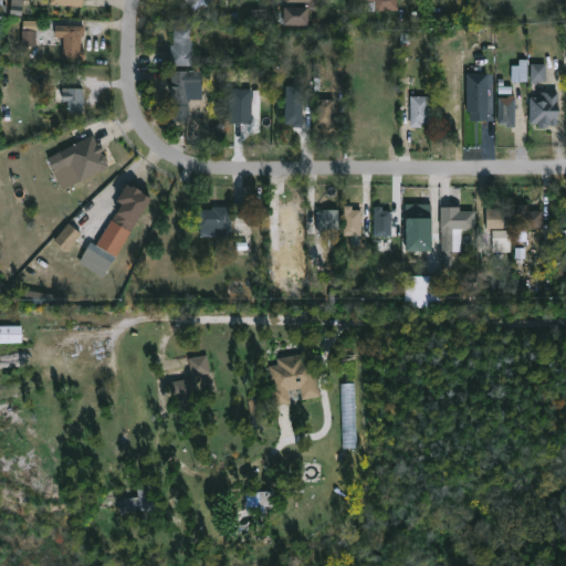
[(23,0),(11,0),(10,13),(22,16),(23,0)]
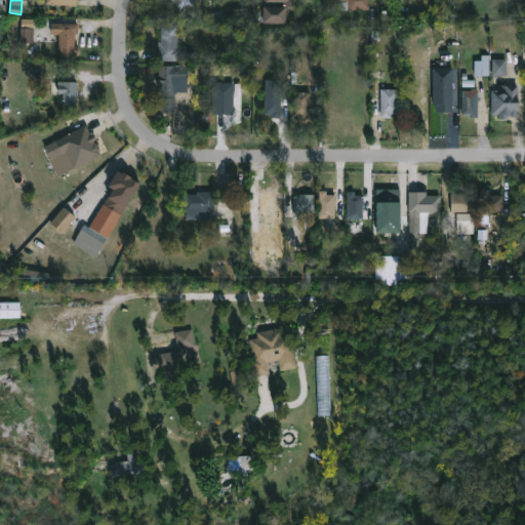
[(195,0),(184,11),(172,0),(195,0)]
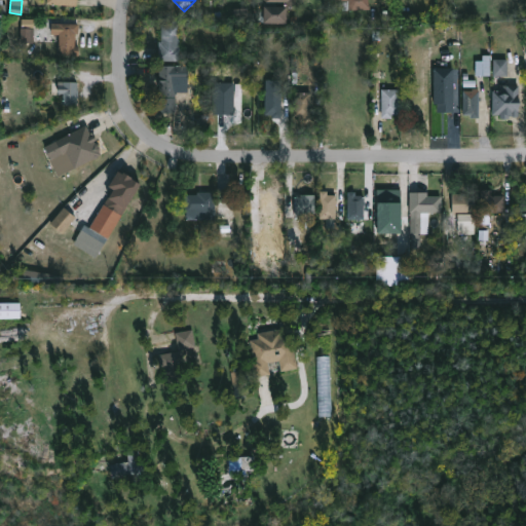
[(294,0),(294,5),(286,5),(286,21),(261,21),(261,0),(294,0)]
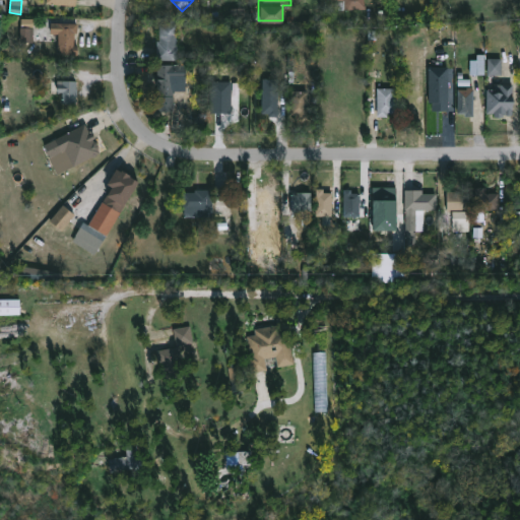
[(364,0),(364,3),(366,3),(366,7),(342,8),(342,0),(364,0)]
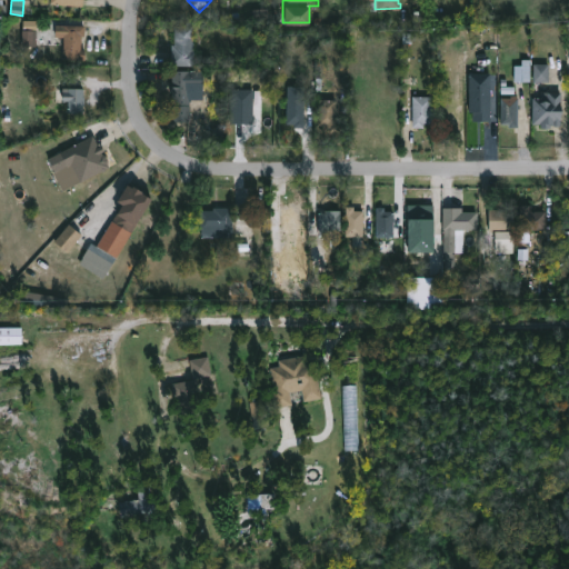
[(37,20),(23,20),(22,47),(37,47),(37,20)]
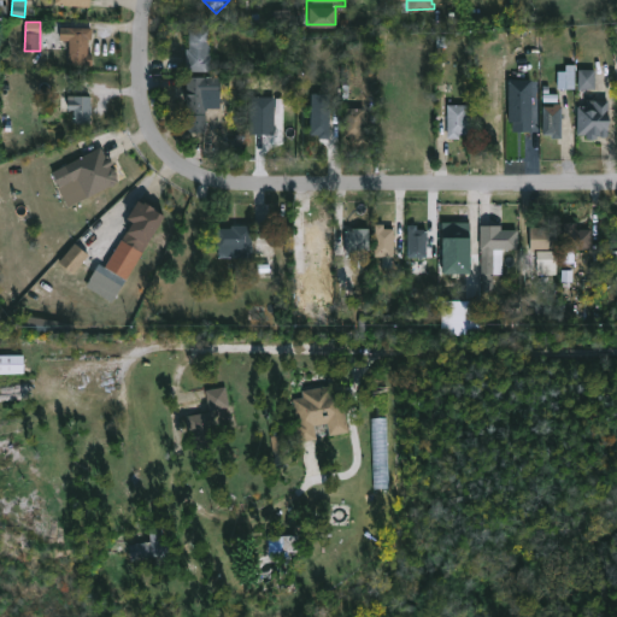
[(207,29),(209,53),(212,53),(212,70),(186,70),(186,47),(188,47),(188,25),(207,25),(207,29)]
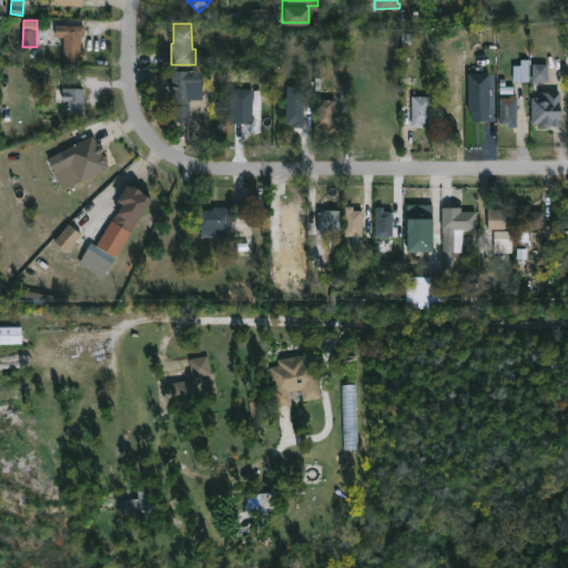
[(83,26),(83,36),(80,36),(80,50),(83,50),(83,59),(62,59),(62,36),(54,36),(54,24),(83,26)]
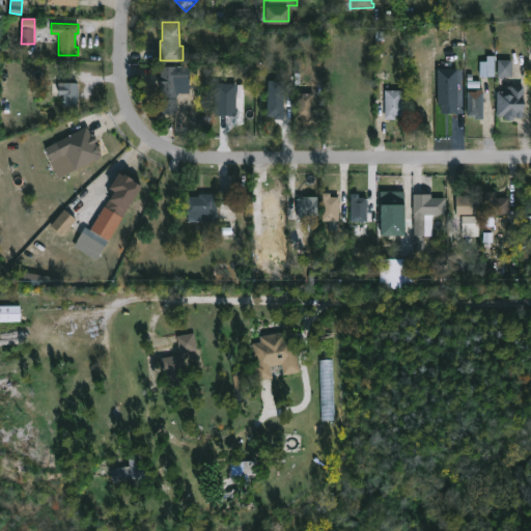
[(480,76),(495,76),(495,55),(486,55),(486,60),(479,60),(480,76)]
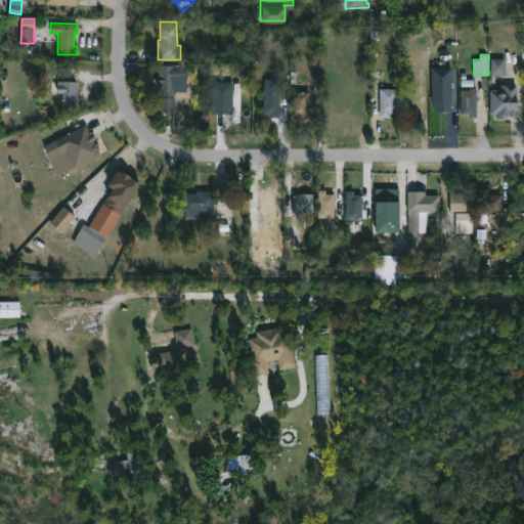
[(506,58),(491,58),(491,75),(506,75),(506,58)]
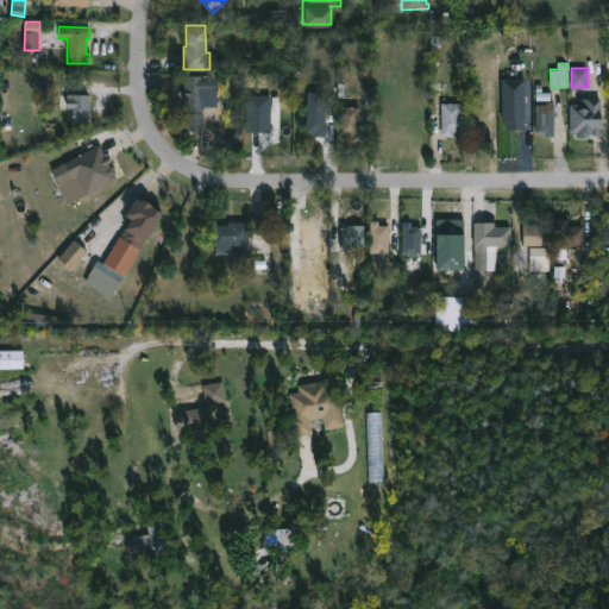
[(344,82),(344,94),(338,94),(334,136),(314,135),(314,131),(305,131),(306,102),(330,105),(330,94),(332,95),(333,89),(328,89),(330,73),(338,73),(337,81),(344,82)]
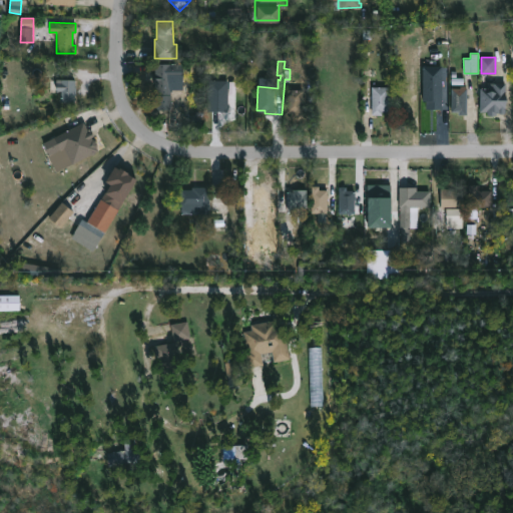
[(157,108),(152,108),(152,73),(153,73),(153,62),(183,62),(183,82),(170,82),(170,108),(157,108)]
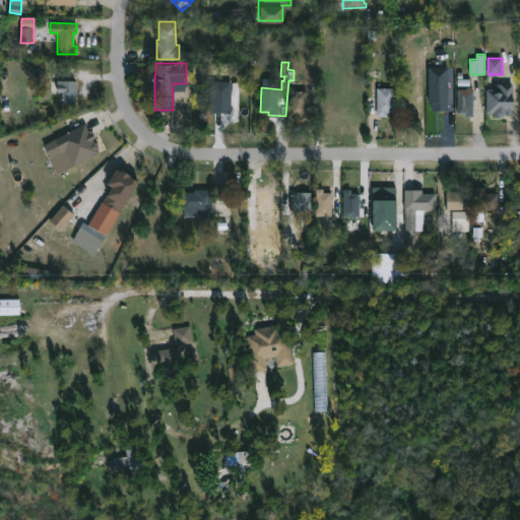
[(449,67),(429,67),(429,110),(448,111),(449,67)]
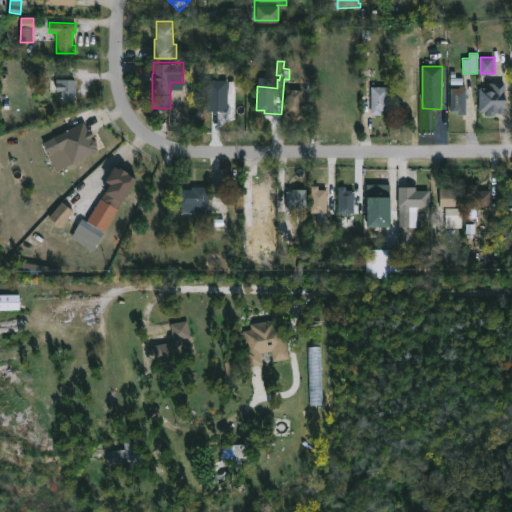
[(75,78),(74,86),(76,86),(75,100),(60,100),(61,90),(55,90),(56,80),(61,81),(61,78),(75,78)]
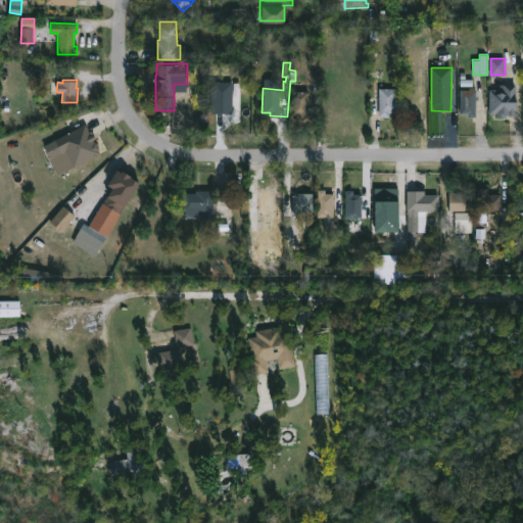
[(232,113),(233,83),(212,82),(211,113),(232,113)]
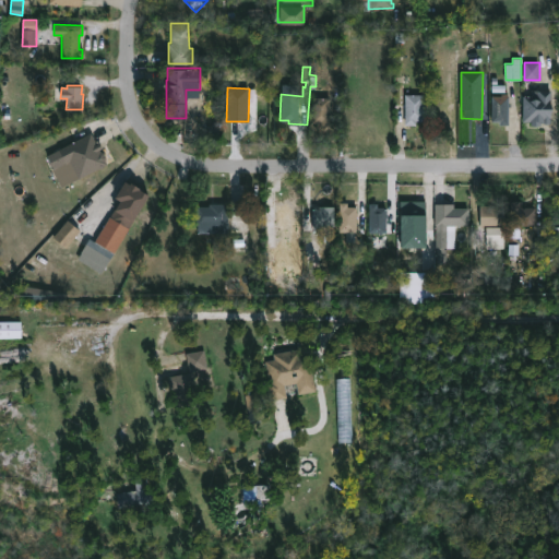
[(551,90),(551,121),(540,121),(540,126),(531,125),(531,120),(523,120),(524,94),(533,94),(533,90),(551,90)]
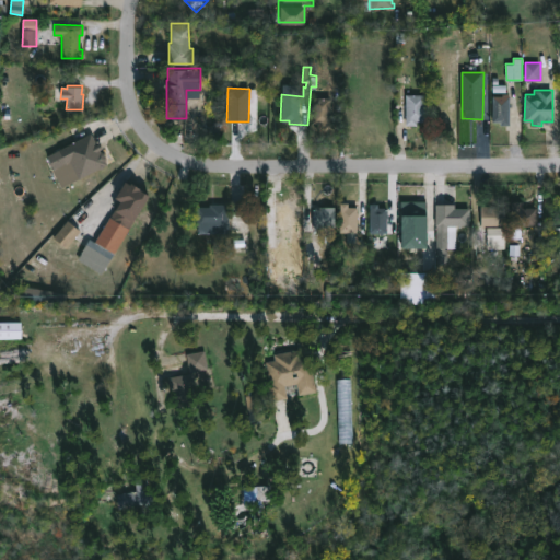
[(408,124),(405,124),(405,93),(424,93),(424,120),(417,120),(417,124),(408,124)]
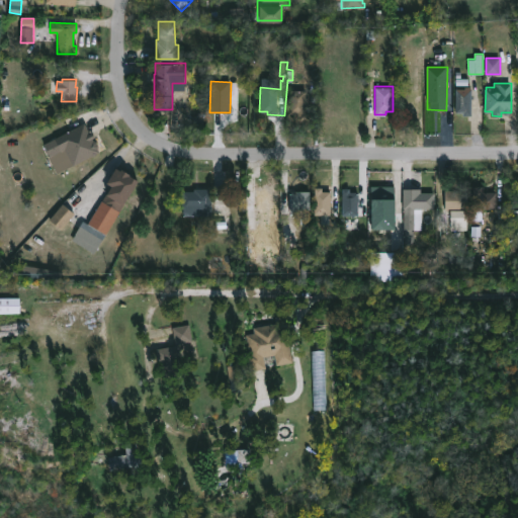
[(470,86),(472,114),(462,114),(462,111),(455,111),(455,87),(470,86)]
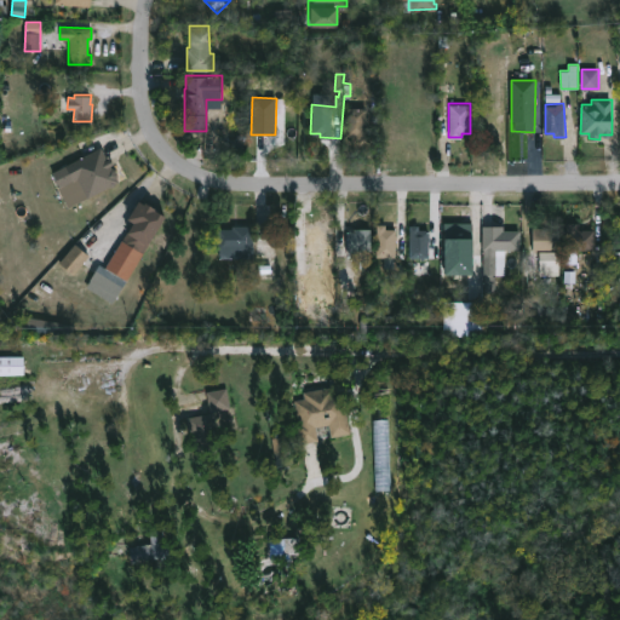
[(366,108),(365,139),(354,138),(354,136),(345,135),(346,107),(366,108)]
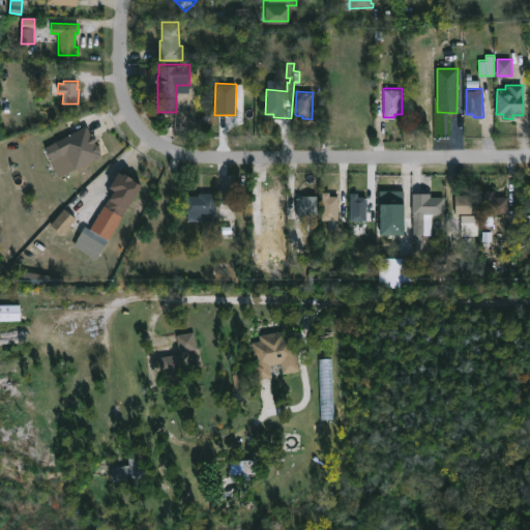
[(87,126),(91,135),(93,134),(95,139),(93,140),(99,149),(98,150),(100,154),(59,176),(43,147),(85,124),(87,126)]
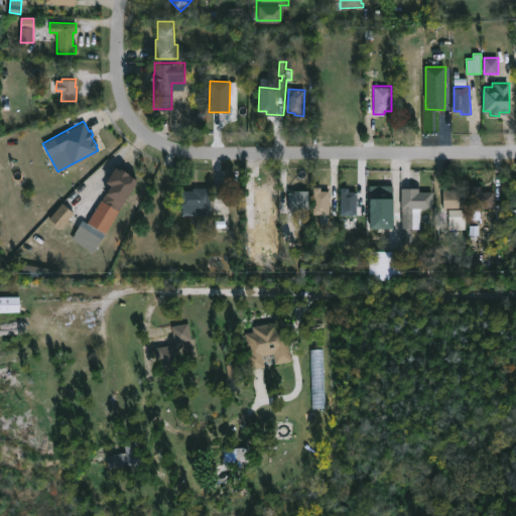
[(113,165),(117,168),(118,166),(135,178),(121,203),(119,202),(115,208),(104,201),(107,195),(104,192),(109,183),(104,180),(113,165)]
